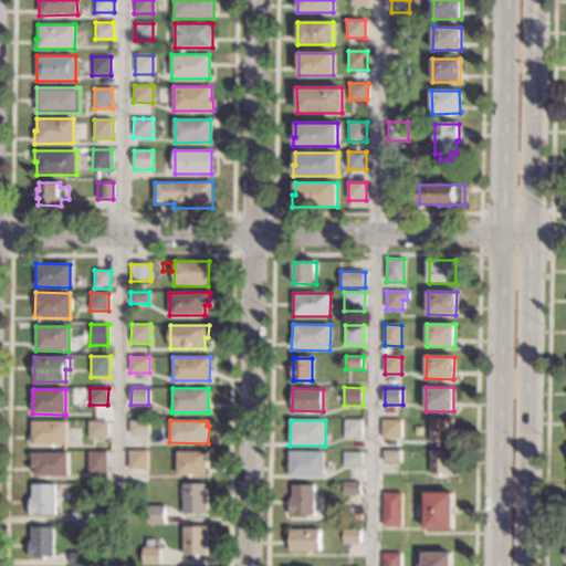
[(363,420),(362,438),(344,438),(345,420),(363,420)]
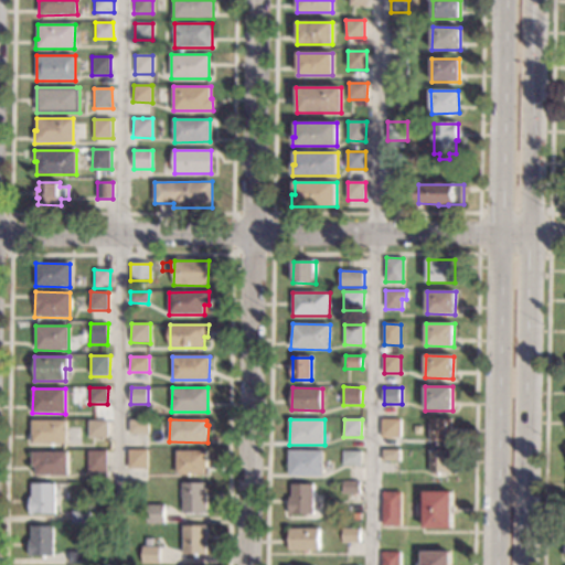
[(401,438),(382,438),(382,419),(401,419),(401,438)]
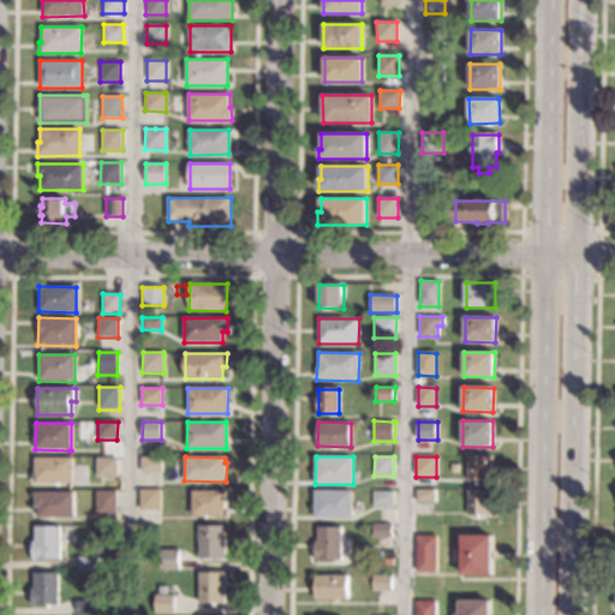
[(491,481),(467,481),(467,457),(491,457),(491,481)]
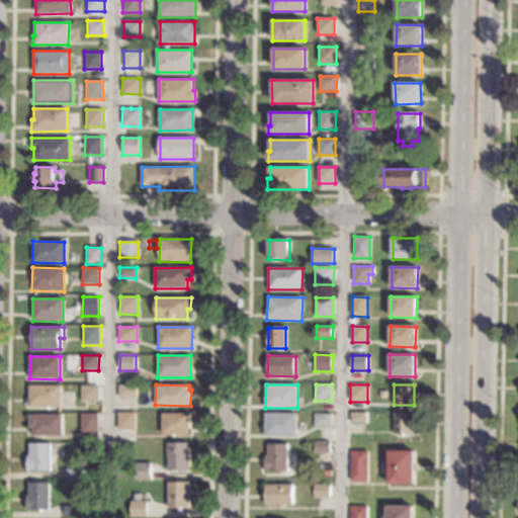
[(61,407),(29,407),(29,385),(61,386),(61,407)]
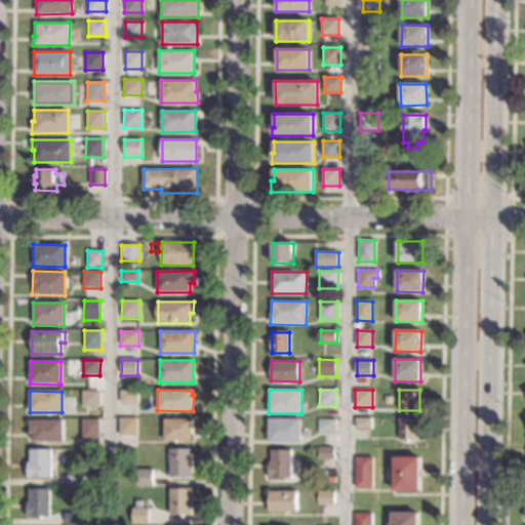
[(137,404),(120,404),(120,391),(137,391),(137,404)]
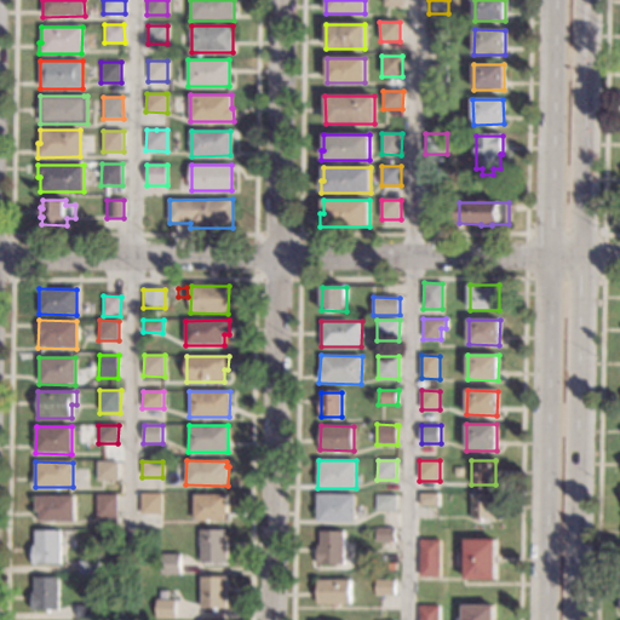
[(118,463),(118,481),(97,481),(97,463),(118,463)]
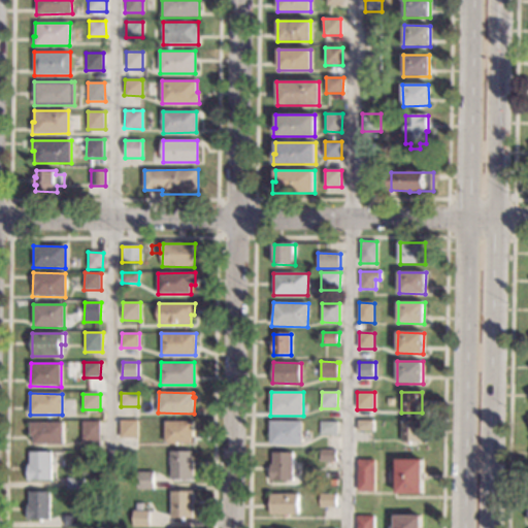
[(100,441),(81,440),(83,421),(100,422),(100,441)]
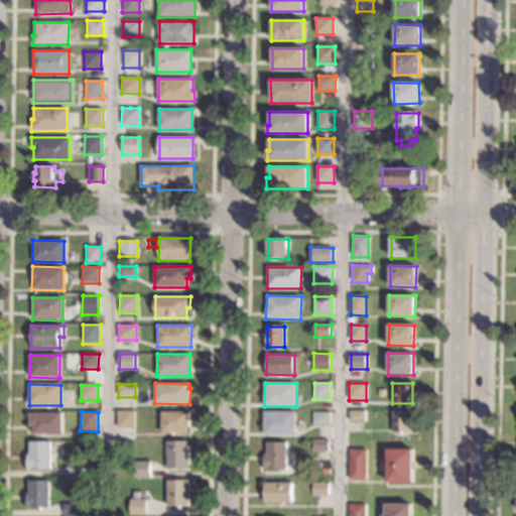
[(134,428),(117,428),(118,411),(134,411),(134,428)]
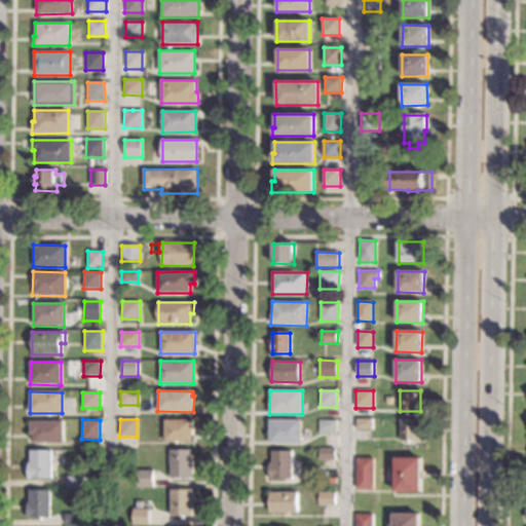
[(192,442),(164,442),(164,419),(192,420),(192,442)]
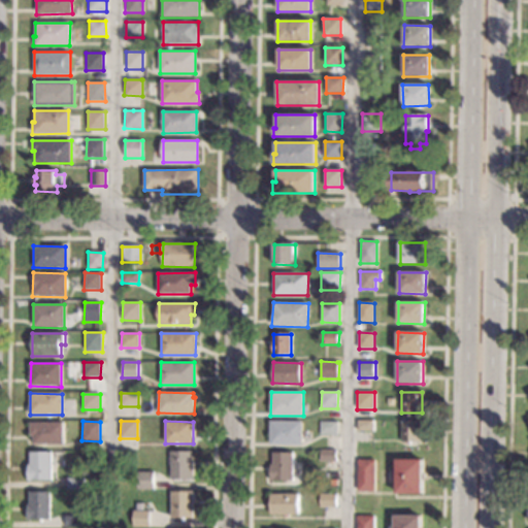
[(303,444),(270,444),(271,421),(303,422),(303,444)]
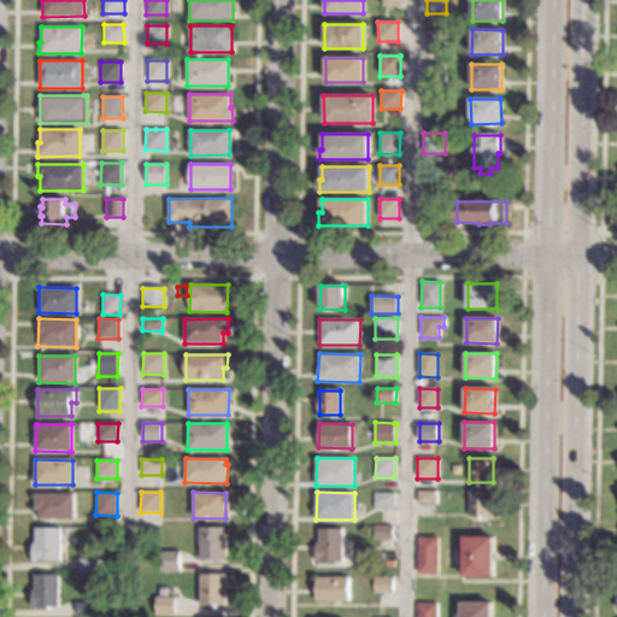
[(436,504),(418,504),(418,492),(436,492),(436,504)]
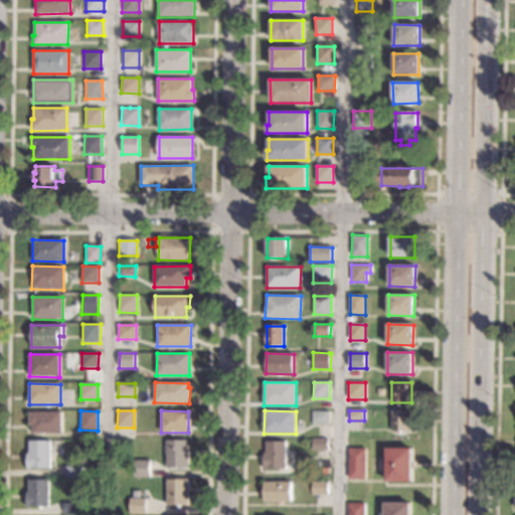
[(330,424),(313,424),(313,411),(330,411),(330,424)]
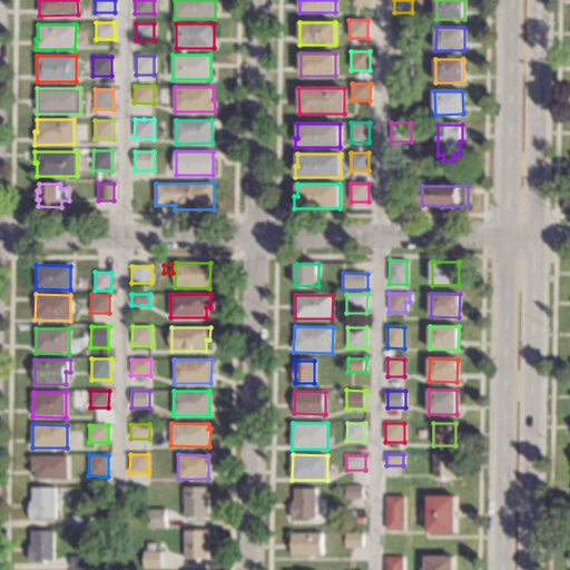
[(454,478),(432,478),(433,455),(454,455),(454,478)]
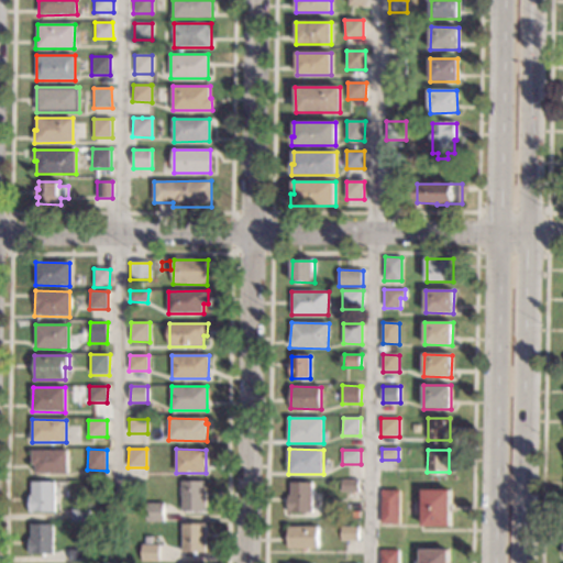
[(67,473),(35,473),(35,465),(32,465),(31,451),(66,451),(67,473)]
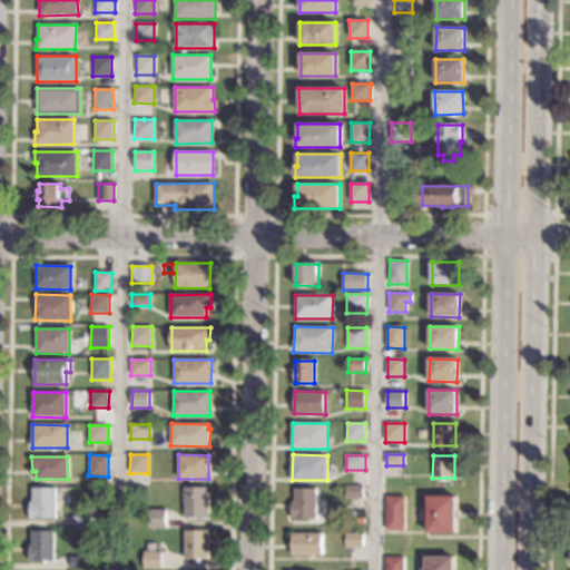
[(206,519),(184,518),(185,487),(207,488),(206,519)]
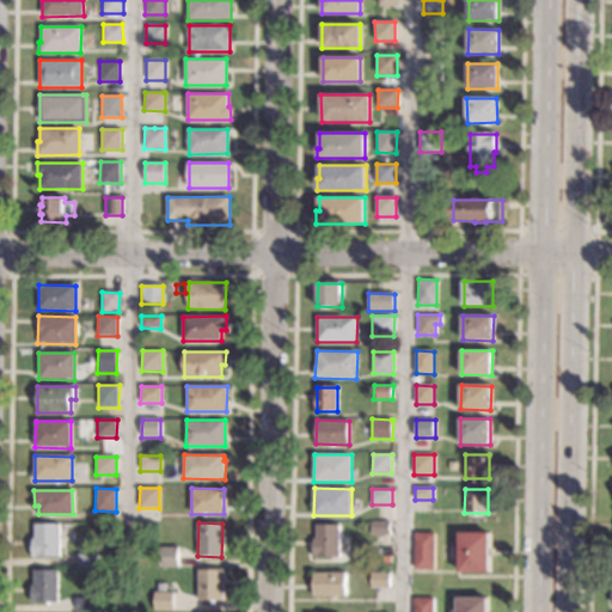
[(390,534),(371,534),(371,522),(391,522),(390,534)]
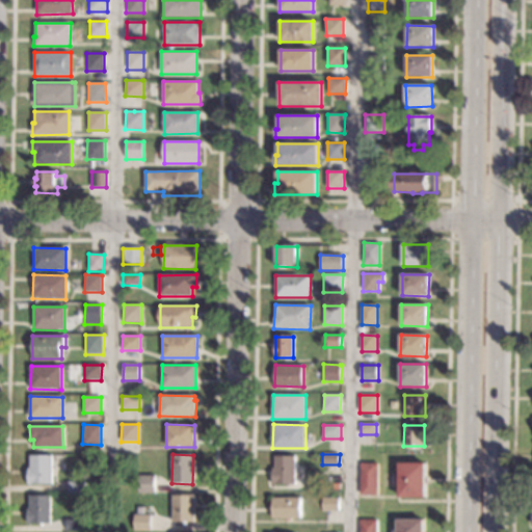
[(51,483),(28,483),(28,468),(29,468),(29,455),(51,455),(51,483)]
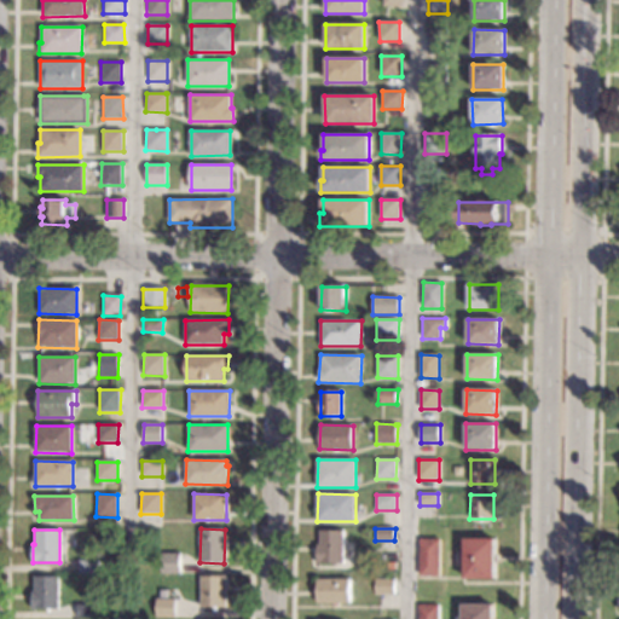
[(343,563),(318,563),(318,545),(320,545),(322,531),(345,531),(343,563)]
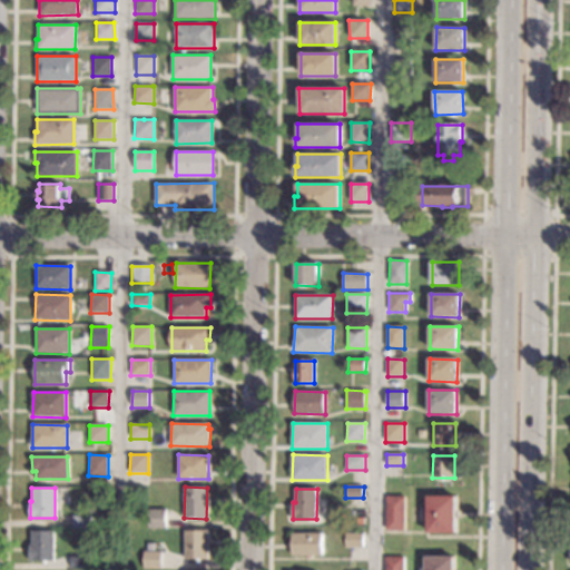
[(455,533),(428,533),(428,495),(455,497),(455,533)]
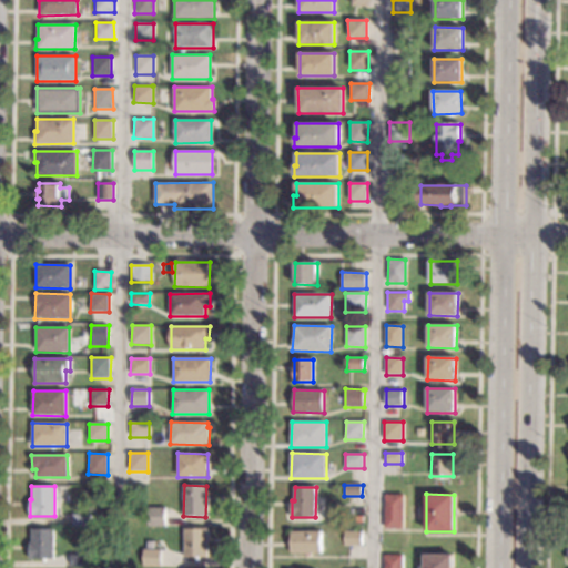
[(403,529),(385,529),(385,495),(404,495),(403,529)]
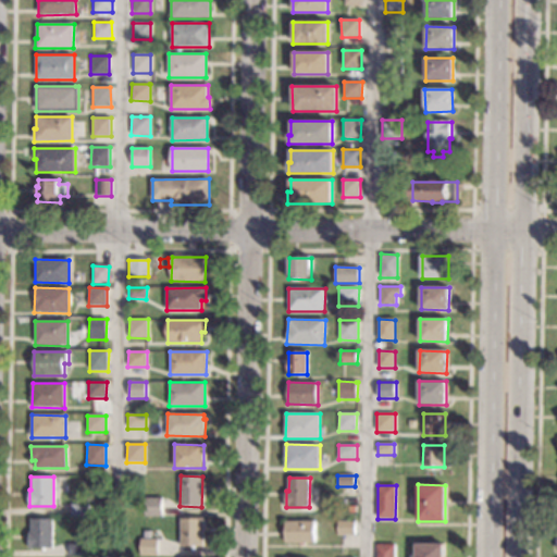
[(162,498),(162,517),(145,516),(146,498),(162,498)]
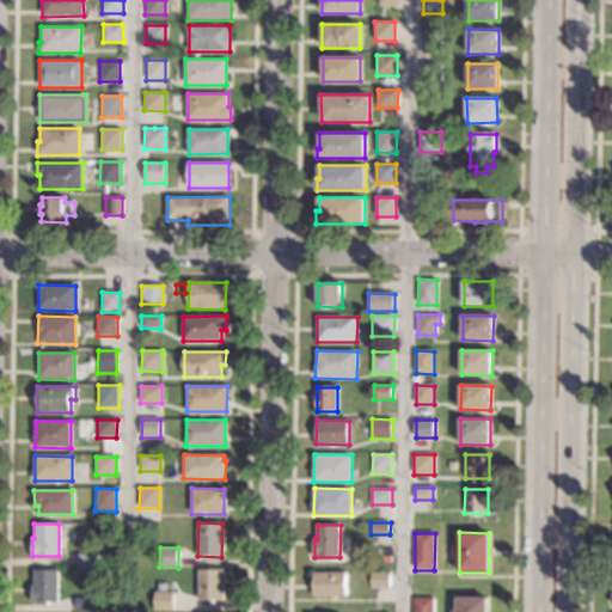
[(97,568),(77,567),(77,555),(97,555),(97,568)]
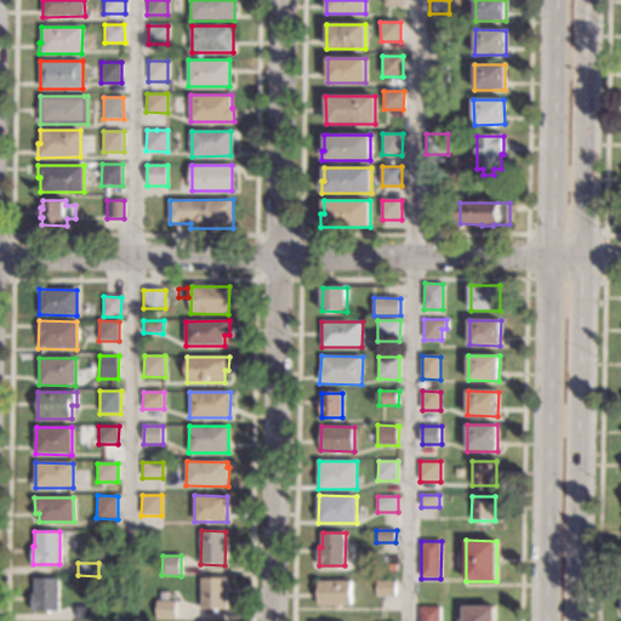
[(58,611),(32,611),(32,593),(34,593),(34,579),(58,579),(58,611)]
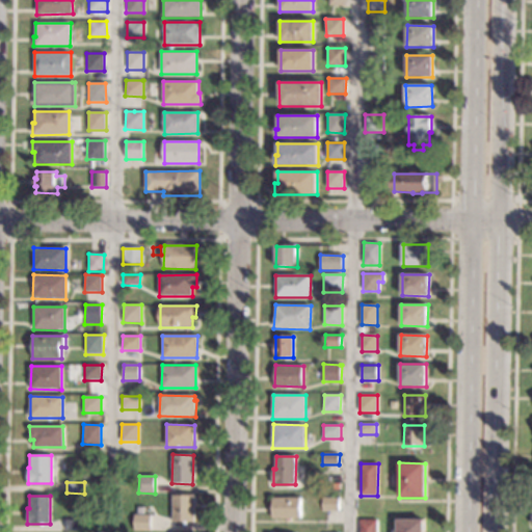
[(194,522),(171,522),(173,496),(195,497),(194,522)]
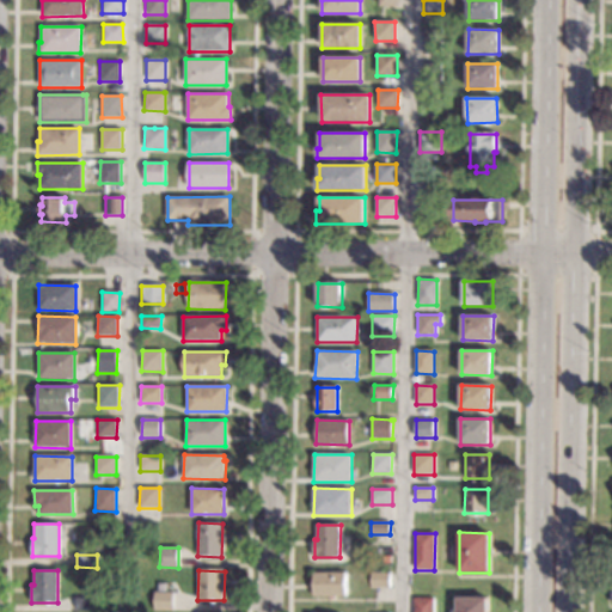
[(390,588),(371,588),(371,573),(390,574),(390,588)]
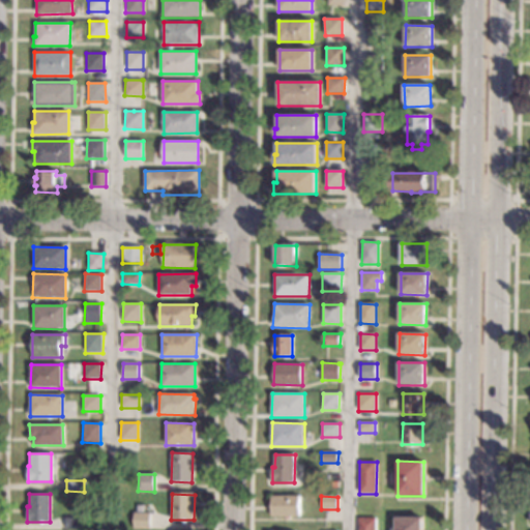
[(300,517),(272,517),(272,497),(301,497),(300,517)]
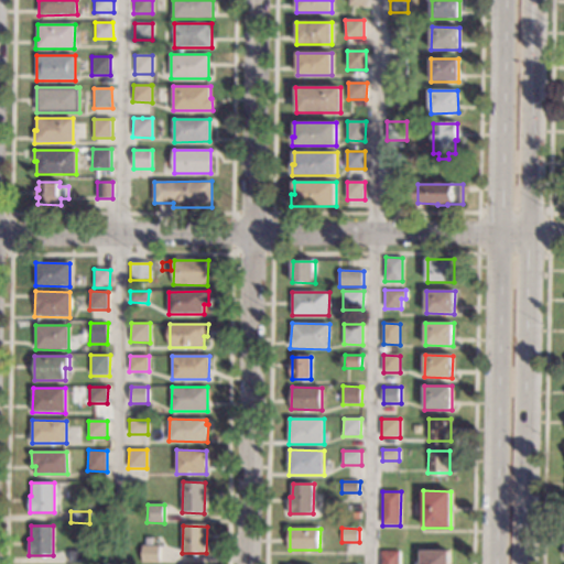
[(160,546),(160,563),(142,563),(142,546),(160,546)]
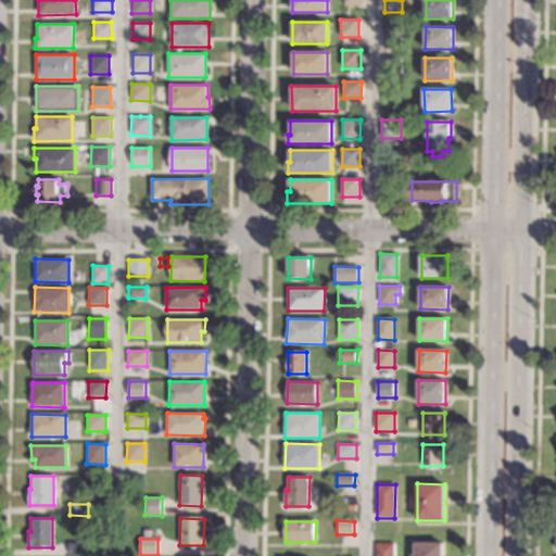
[(86,555),(68,555),(68,543),(70,543),(86,543),(86,555)]
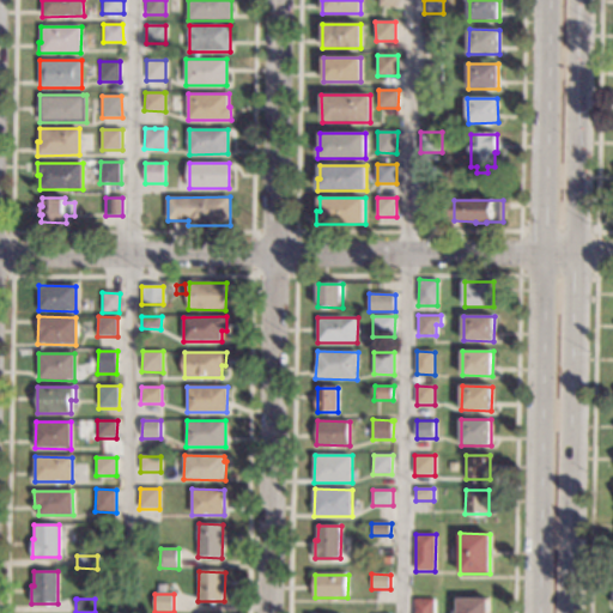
[(435,612),(414,612),(414,599),(435,600),(435,612)]
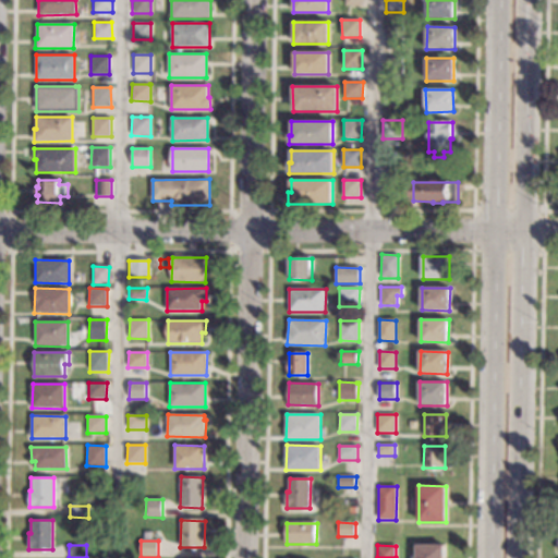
[(444,557),(416,557),(416,545),(445,545),(444,557)]
